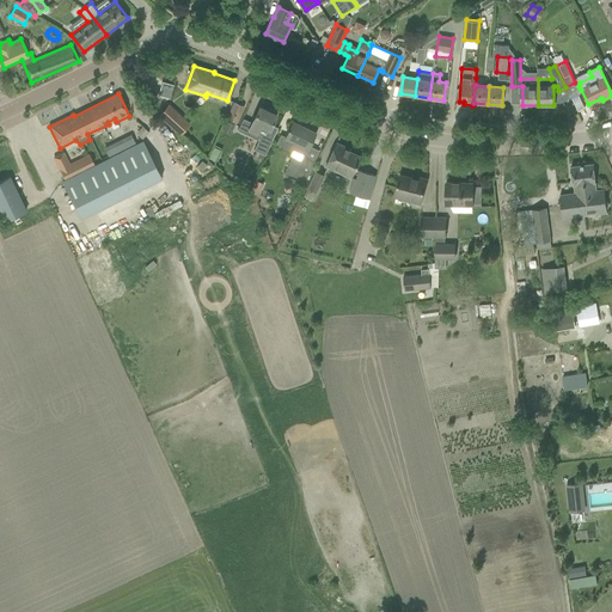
[(226,120),(238,124),(245,108),(234,102),(226,120)]
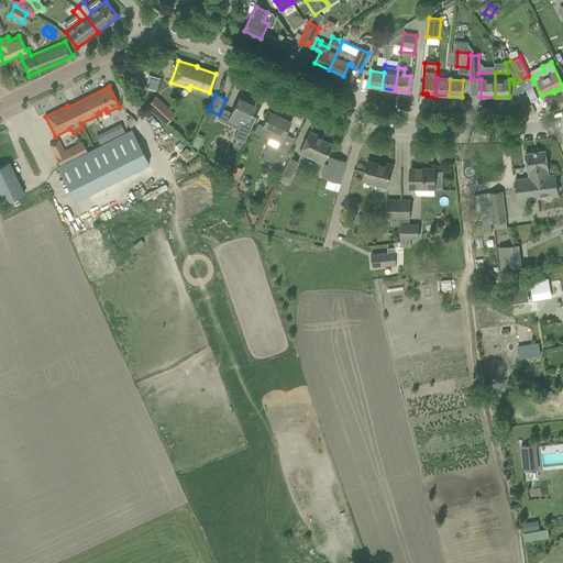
[(146,106),(166,123),(174,114),(154,97),(146,106)]
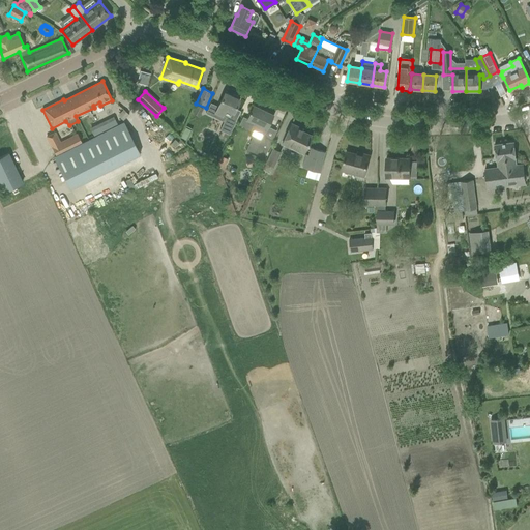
[(226,117),(219,130),(229,135),(240,111),(235,109),(239,100),(238,99),(239,97),(237,96),(234,95),(232,94),(231,96),(224,93),(215,112),(226,117)]
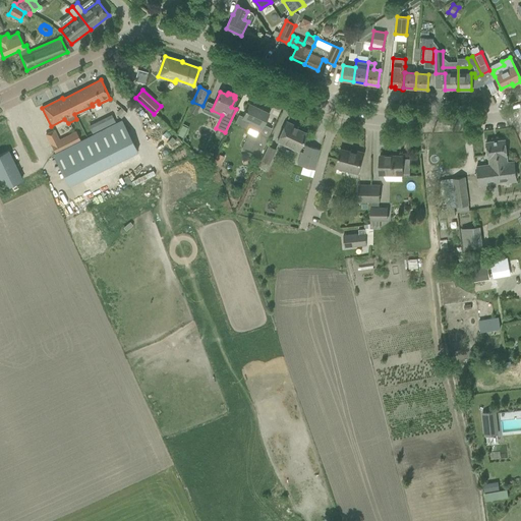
[(245,112),(243,117),(238,115),(234,123),(246,129),(248,125),(261,130),(268,114),(248,105),(246,111),(245,110),(244,112),(245,112)]
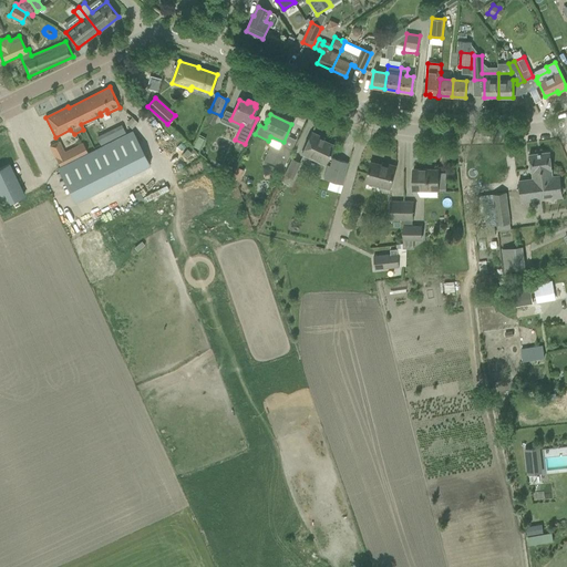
[(150,165),(132,131),(114,141),(131,174),(150,165)]
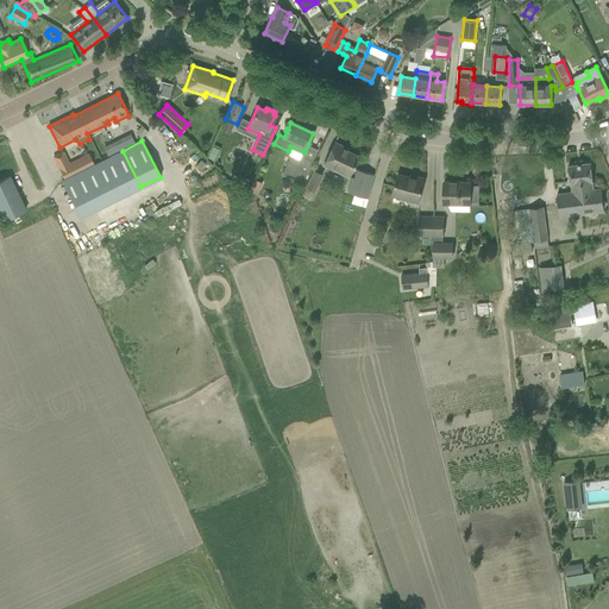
[(341,149),(343,146),(334,143),(324,165),(349,177),(358,156),(341,149)]
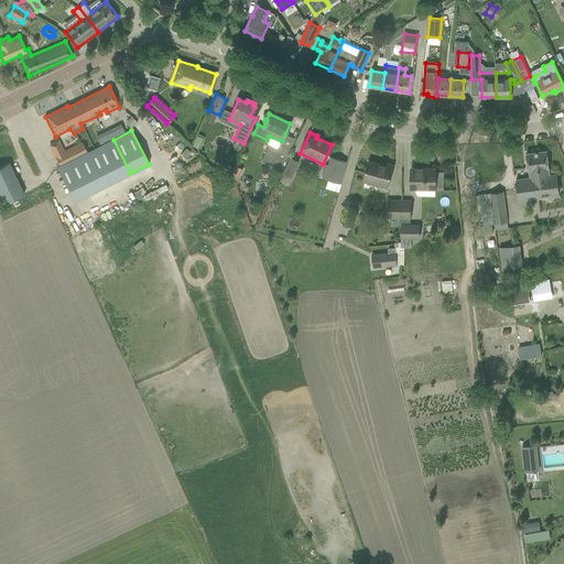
[(130,173),(114,140),(95,149),(111,183),(130,173)]
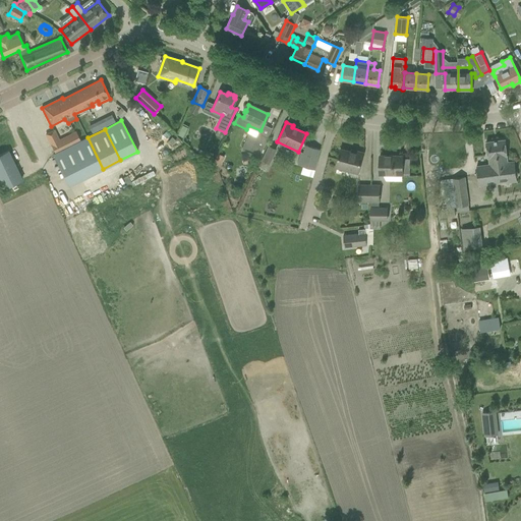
[(46,134),(54,152),(79,139),(76,132),(59,140),(54,130),(46,134)]
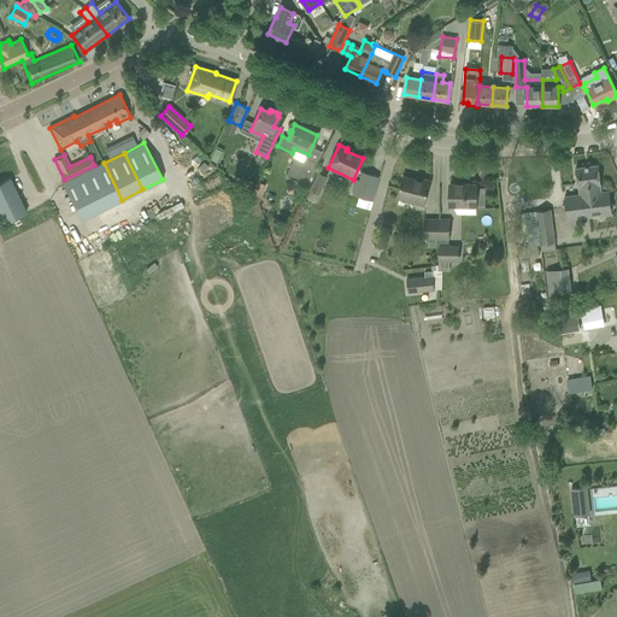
[(287,175),(307,184),(317,164),(306,159),(301,169),(292,164),(287,175)]
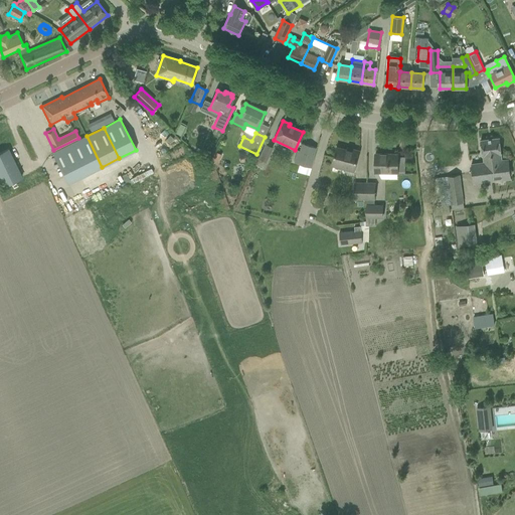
[(87,136),(69,145),(84,175),(102,167),(87,136)]
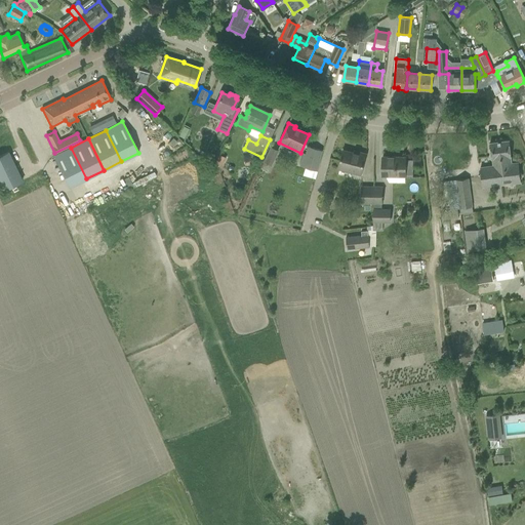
[(493,165),(480,167),(483,188),(521,183),(518,162),(512,163),(511,157),(509,140),(489,143),(492,159),(493,165)]
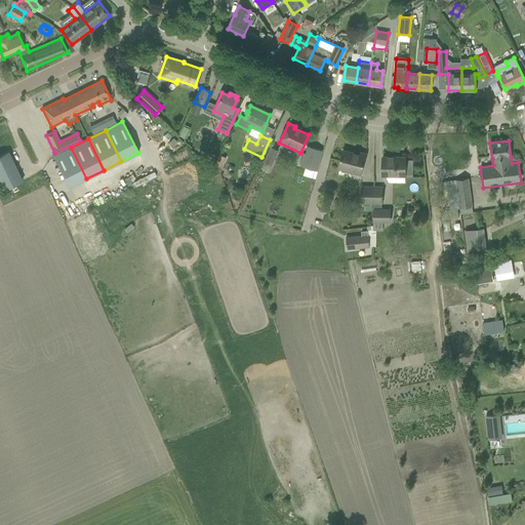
[(71,148),(53,156),(70,188),(86,178),(71,148)]
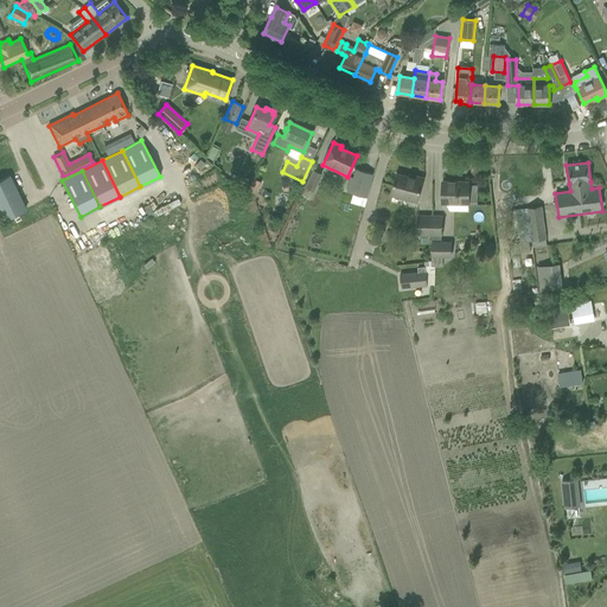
[(305,187),(313,192),(321,174),(313,171),(305,187)]
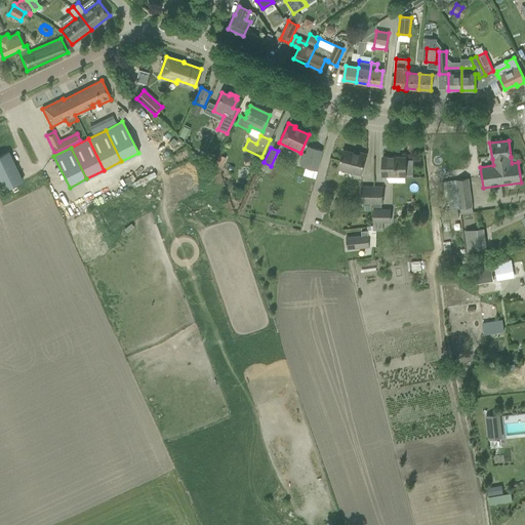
[(307,148),(305,156),(303,155),(299,168),(316,173),(322,153),(307,148)]
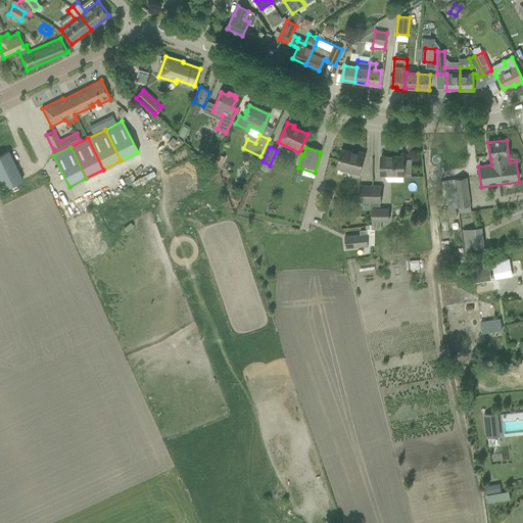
[(337,169),(360,175),(363,163),(365,153),(358,151),(357,153),(342,149),(339,159),(337,169)]
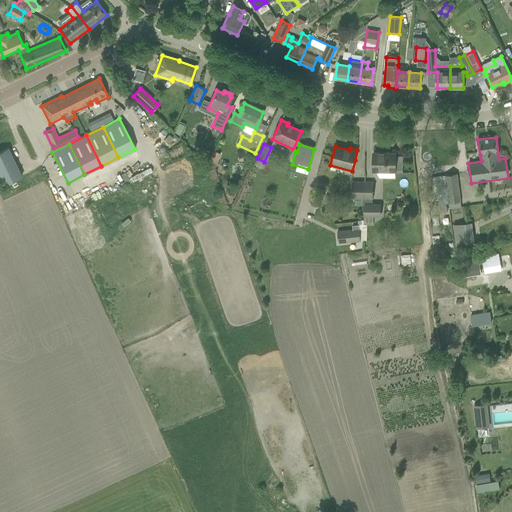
[(0,151),(0,178),(3,186),(21,177),(7,148),(4,150),(3,149),(2,150),(2,151),(0,151)]
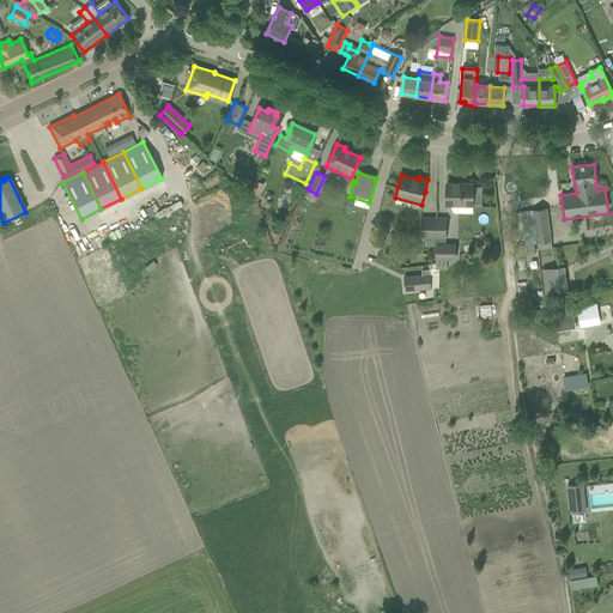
[(235,177),(231,183),(247,189),(249,183),(235,177)]
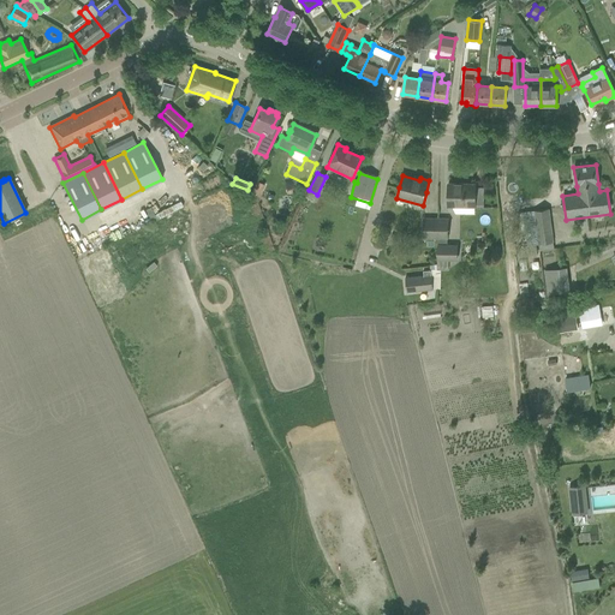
[(248,197),(257,202),(260,197),(264,185),(256,181),(250,193),(249,192),(248,197)]
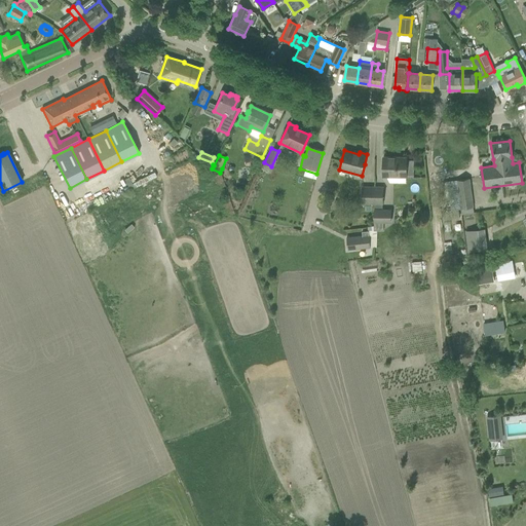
[(383,177),(406,177),(407,157),(383,157),(383,177)]
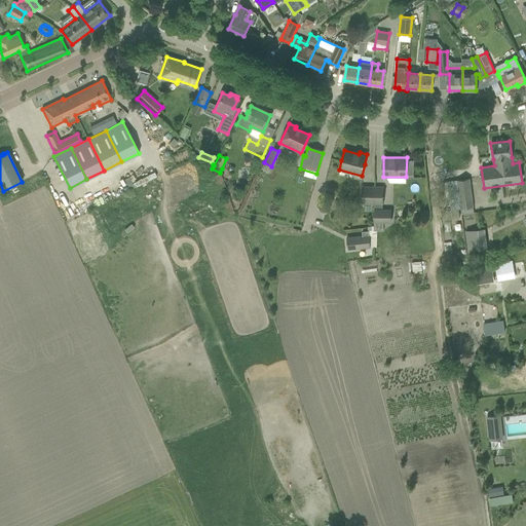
[(452,210),(473,208),(470,179),(448,181),(452,210)]
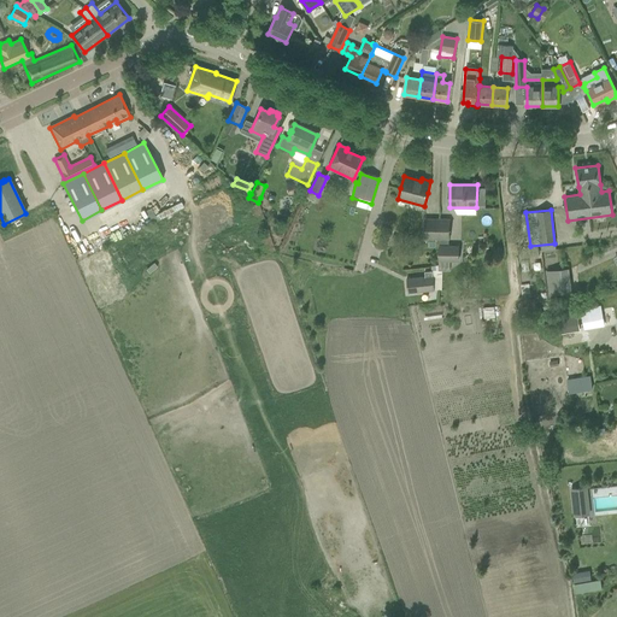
[(425,239),(439,239),(439,219),(425,219),(425,239)]
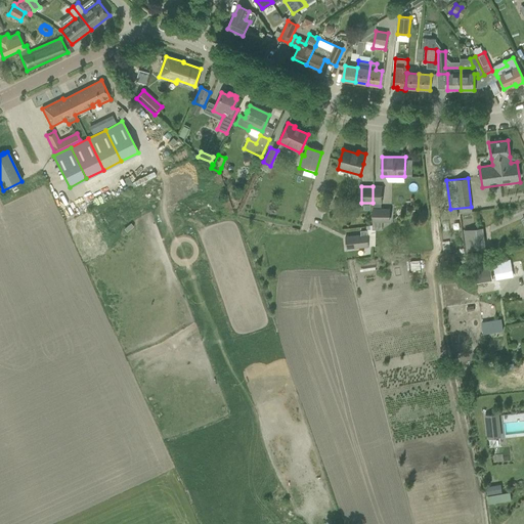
[(373,186),(373,203),(373,230),(382,230),(382,221),(389,221),(389,209),(381,209),(381,186),(373,186)]
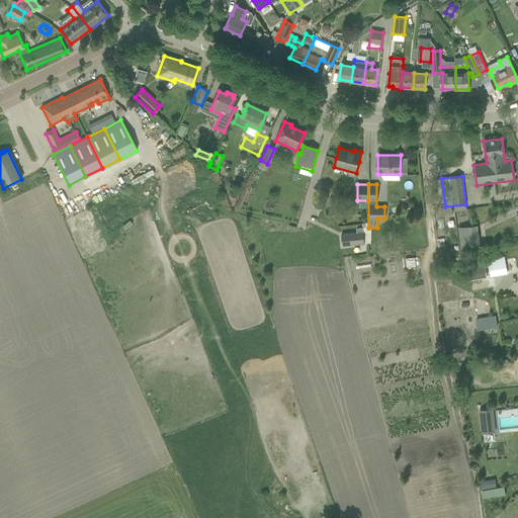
[(480,226),(459,226),(459,247),(480,247),(480,226)]
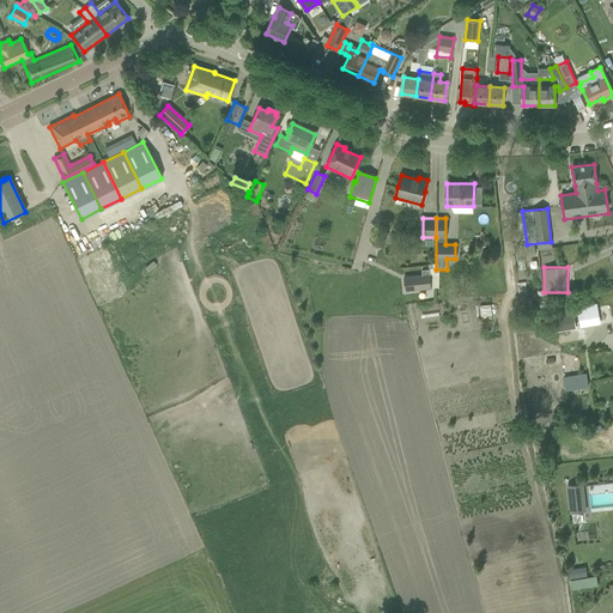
[(404,277),(406,291),(431,289),(430,269),(422,271),(423,275),(404,277)]
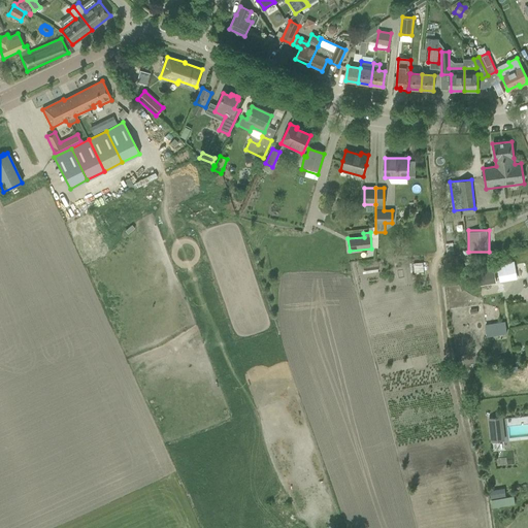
[(475,267),(479,286),(496,283),(493,265),(475,267)]
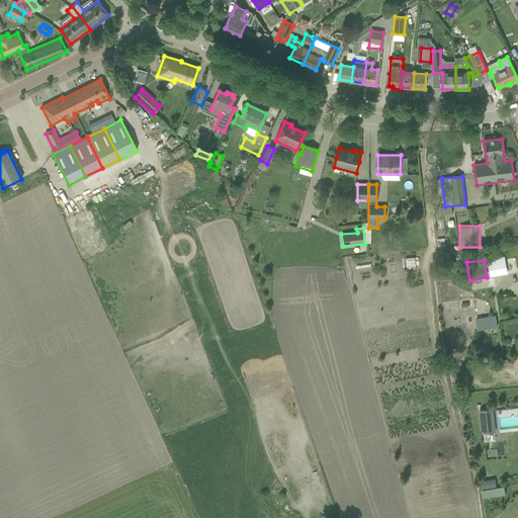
[(489,267),(490,276),(507,273),(506,265),(489,267)]
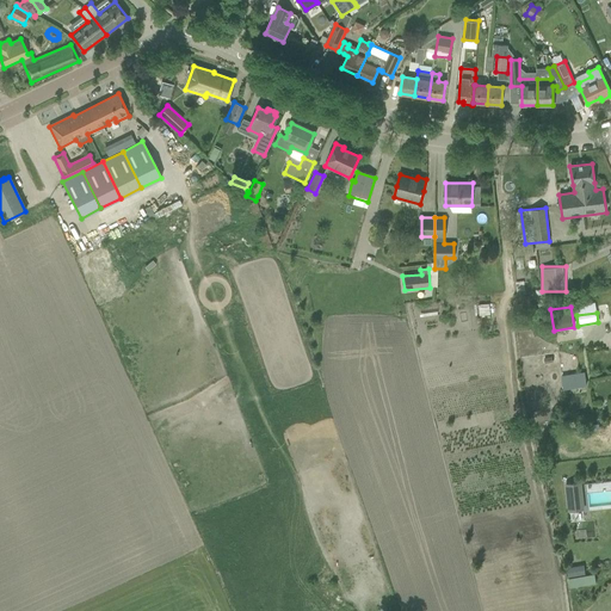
[(561,376),(563,389),(588,384),(586,372),(561,376)]
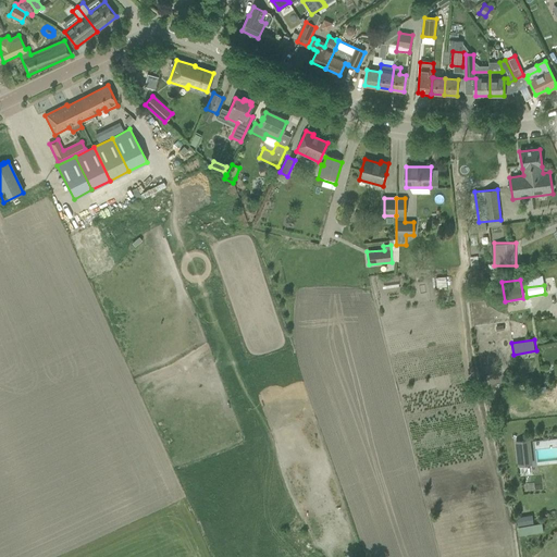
[(515,441),(518,466),(533,465),(530,440),(515,441)]
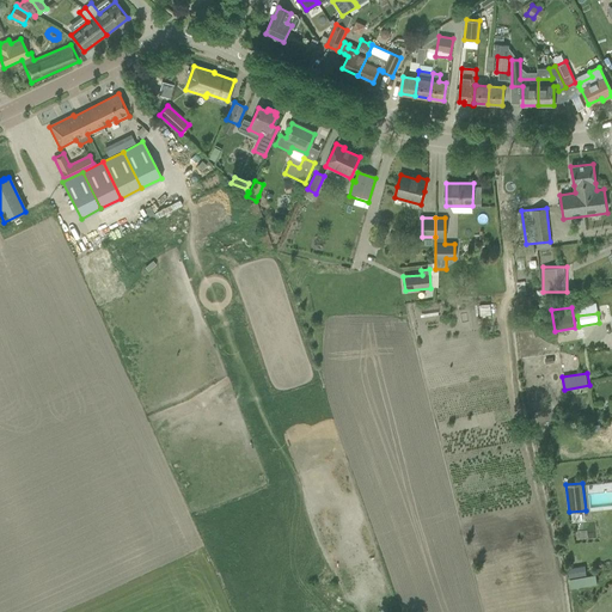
[(585,565),(568,568),(570,577),(586,575),(585,565)]
